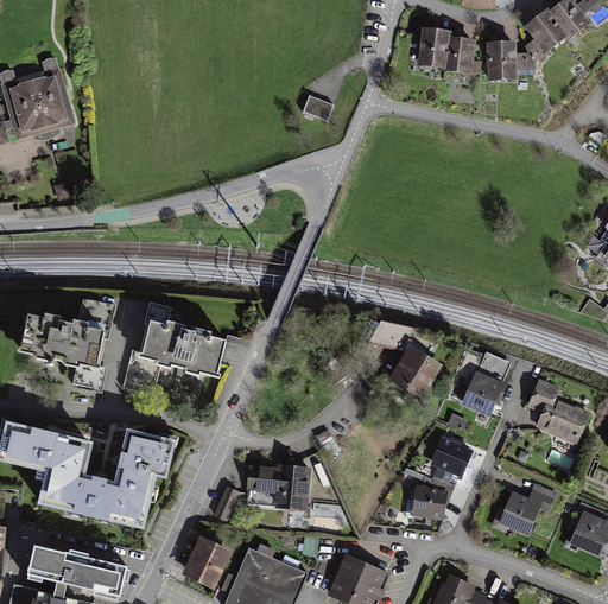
[(564,0),(549,11),(567,35),(568,37),(600,13),(589,0),(582,0),(576,5),(572,0),(564,0)]
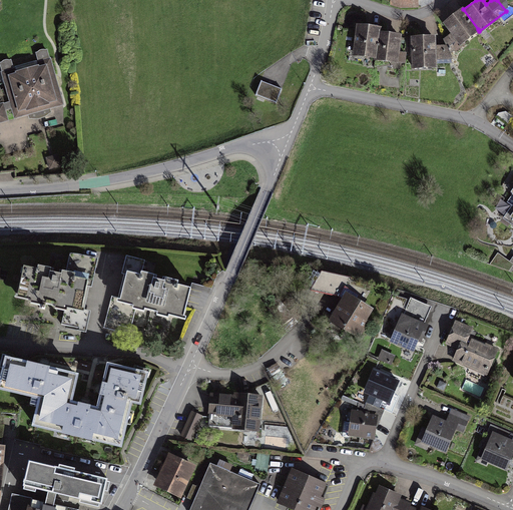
[(462,8),(442,22),(450,32),(442,38),(450,49),(478,29),(463,9),(462,8)]
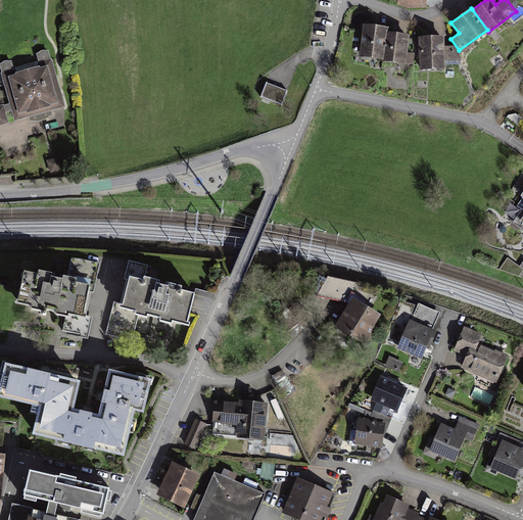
[(387,27),(362,24),(359,56),(384,58),(386,32),(387,27)]
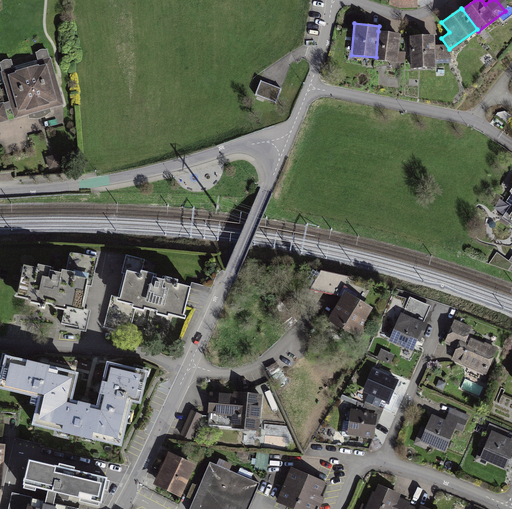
[(401,33),(378,31),(376,57),(376,59),(403,62),(404,51),(399,51),(401,33)]
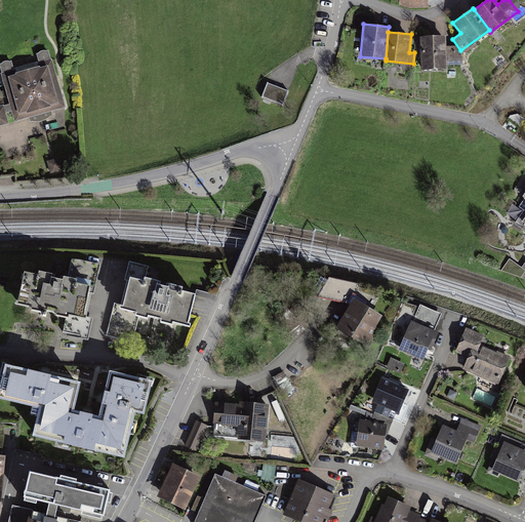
[(445,36),(419,36),(419,67),(446,67),(445,61),(460,59),(454,45),(445,46),(445,36)]
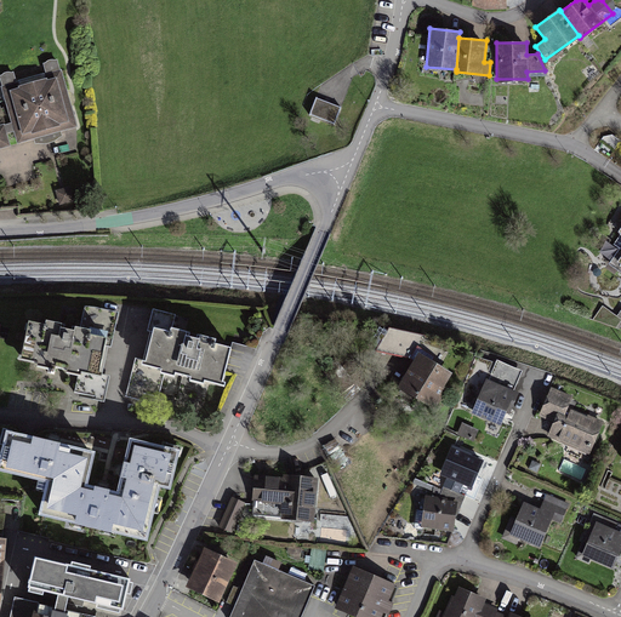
[(47,131),(78,124),(69,96),(62,67),(3,84),(18,140),(47,131)]
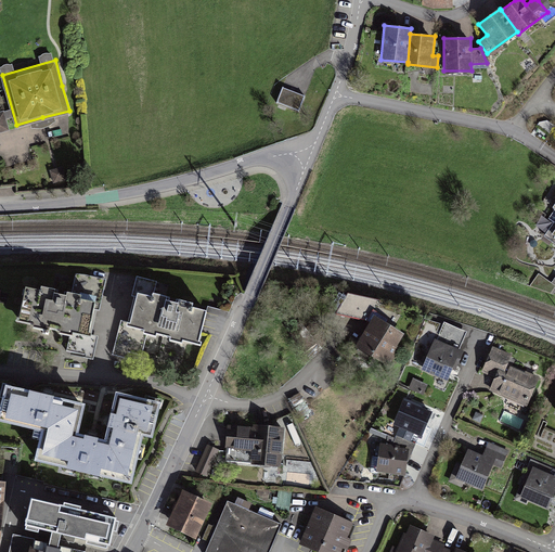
[(304,95),(282,88),(278,102),(298,110),(304,95)]
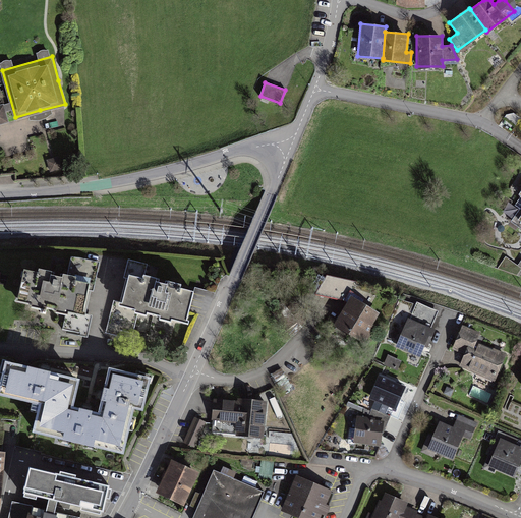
[(0,122),(9,120),(4,101),(0,102),(0,122)]
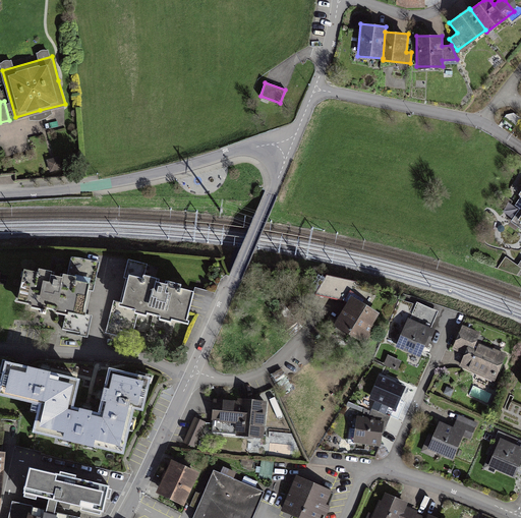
[(53,156),(47,157),(50,170),(64,166),(61,154),(53,156)]
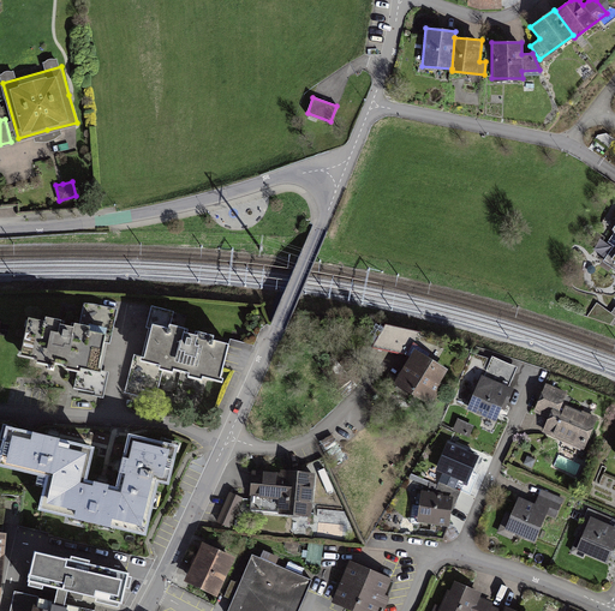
[(614,246),(603,261),(614,269),(614,227),(605,241),(614,246)]
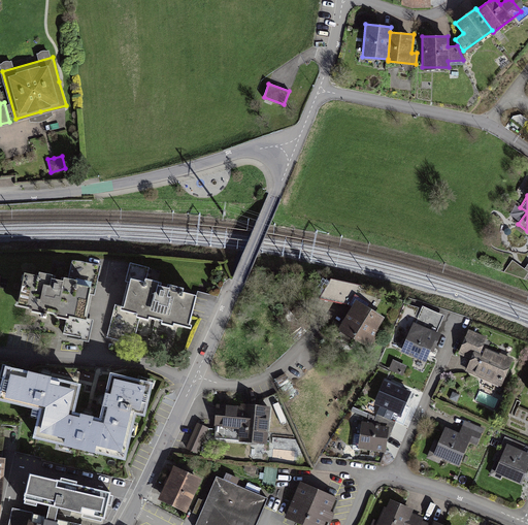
[(28,274),(19,312),(66,323),(64,333),(88,339),(92,322),(85,320),(98,266),(71,259),(65,284),(28,274)]
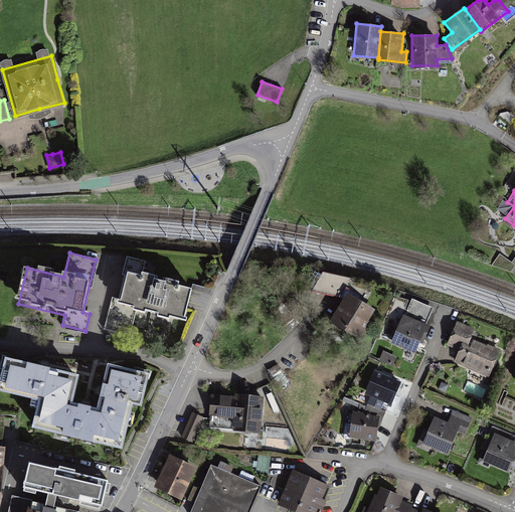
[(156,265),(131,259),(120,303),(115,302),(108,330),(130,335),(137,308),(184,320),(191,292),(152,282),(156,265)]
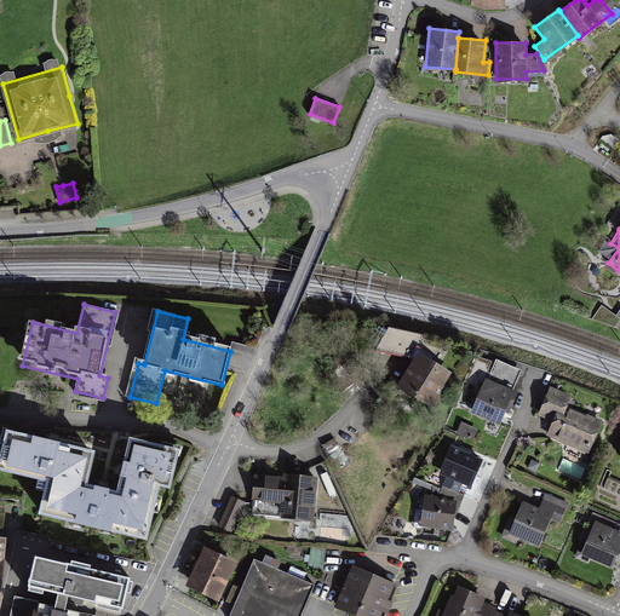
[(388,332),(377,351),(411,357),(414,337),(388,332)]
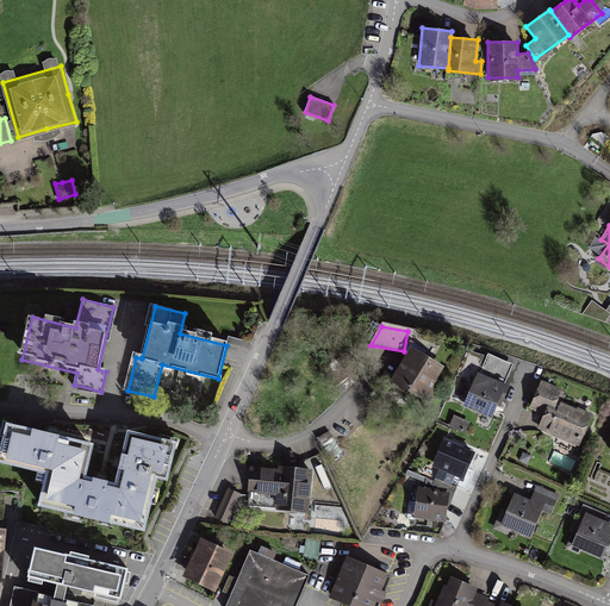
[(410,349),(390,382),(423,403),(443,370),(410,349)]
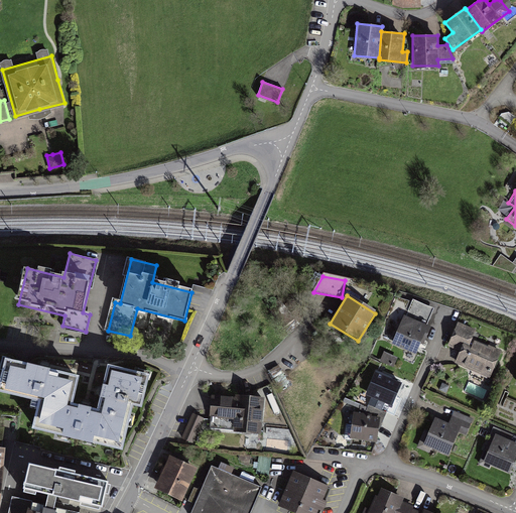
[(403,316),(392,343),(417,354),(429,328),(425,327),(433,309),(413,300),(405,317),(403,316)]
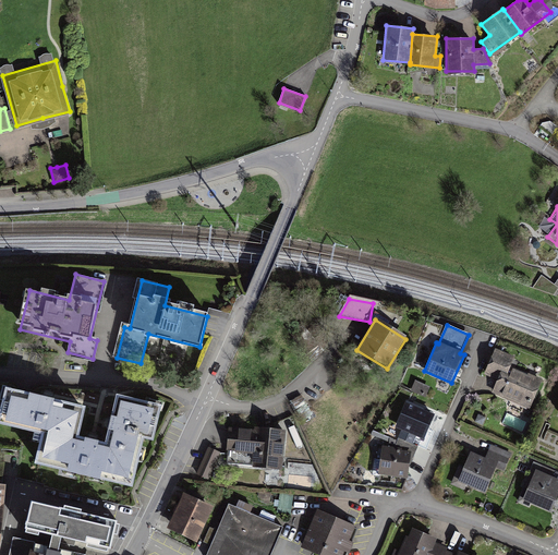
[(493,391),(530,408),(542,379),(509,365),(512,358),(495,350),(484,373),(498,378),(493,391)]
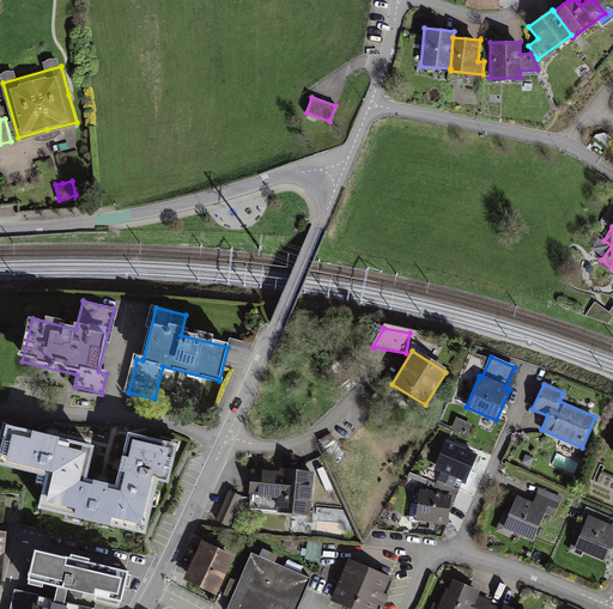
[(472,424),(456,418),(451,428),(467,434),(472,424)]
